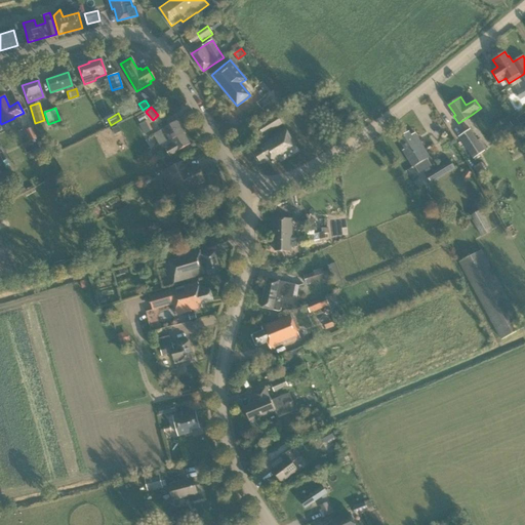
[(258,127),(264,135),(283,124),(277,115),(258,127)]
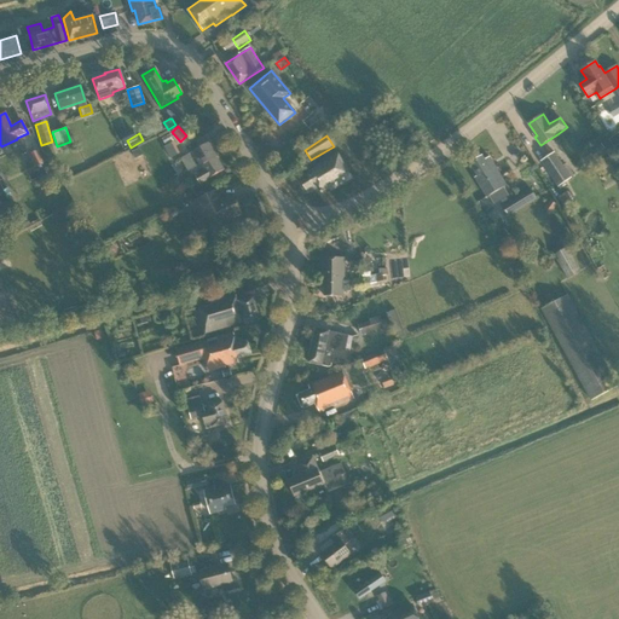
[(175,157),(184,152),(178,142),(168,146),(175,157)]
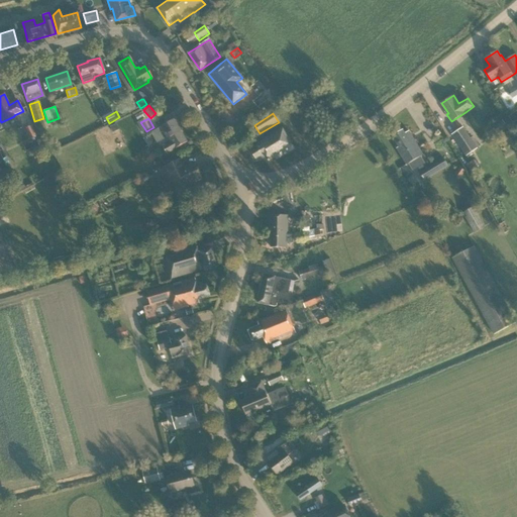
[(183,130),(175,118),(161,127),(171,143),(164,147),(167,153),(175,149),(187,142),(181,131),(183,130)]
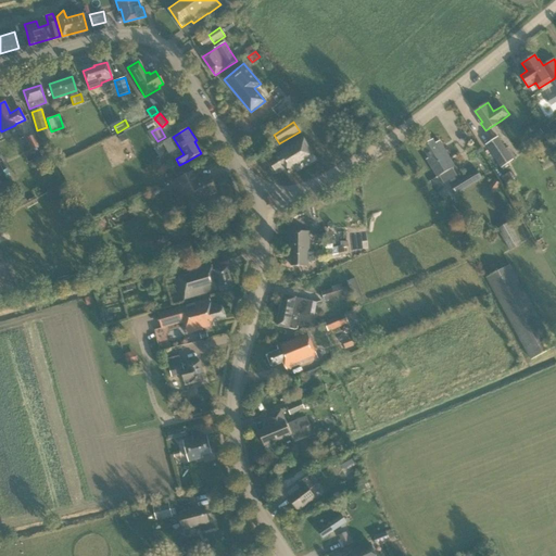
[(546,138),(540,128),(529,135),(535,146),(546,138)]
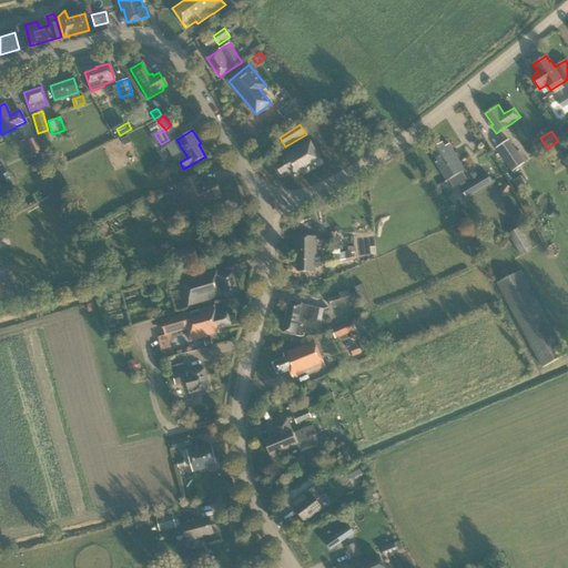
[(131,143),(128,137),(122,139),(124,145),(131,143)]
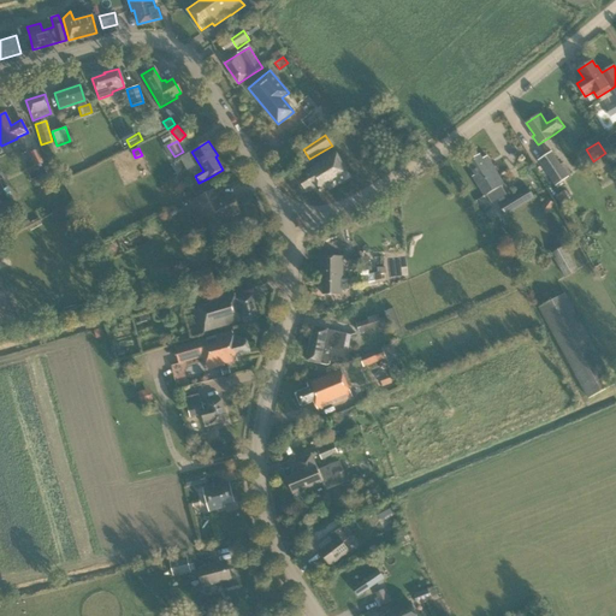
[(43,163),(37,149),(29,153),(35,166),(43,163)]
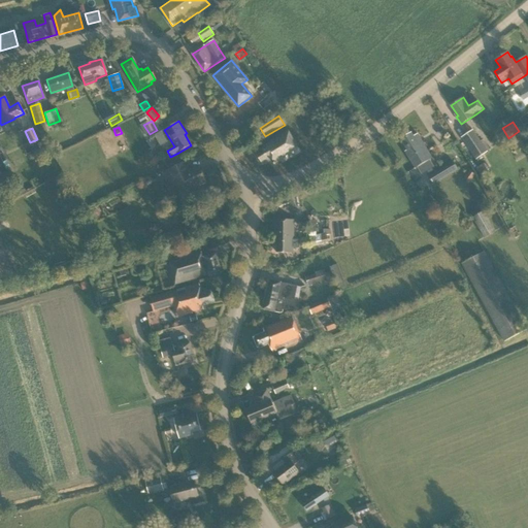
[(301,152),(287,128),(270,138),(272,141),(263,146),(264,147),(256,153),(257,154),(256,156),(258,159),(260,159),(263,165),(271,160),(275,166),(282,162),(283,164),(301,152)]
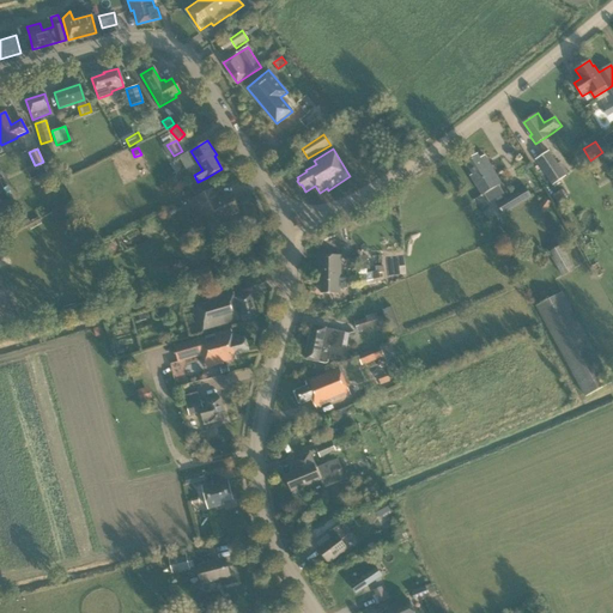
[(558,163),(550,151),(536,159),(553,184),(566,176),(566,175),(569,173),(562,162),(558,163)]
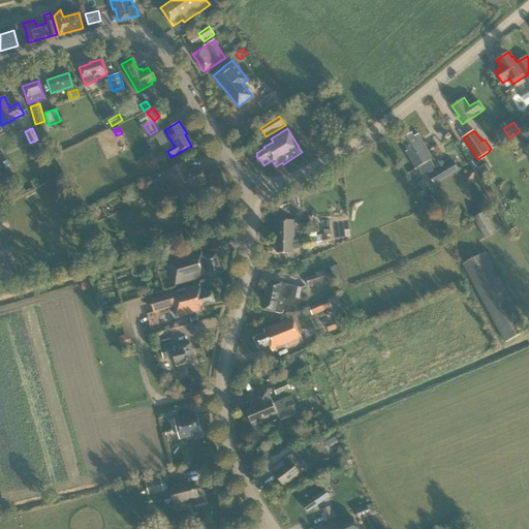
[(168,143),(162,131),(155,135),(161,147),(168,143)]
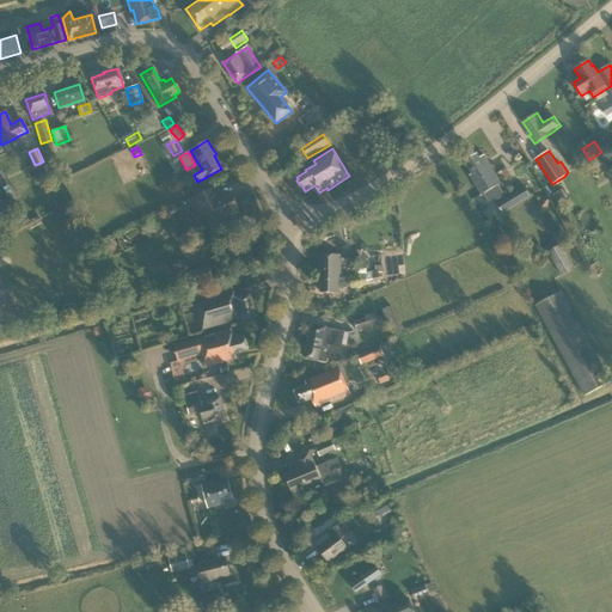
[(479,158),(477,154),(465,161),(472,175),(470,176),(482,195),(501,183),(484,155),(479,158)]
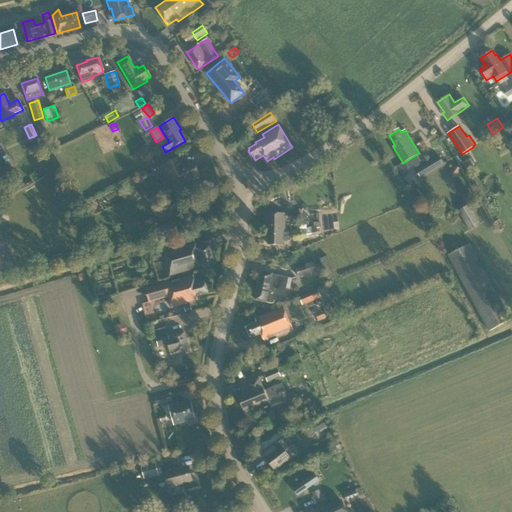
[(150,162),(156,155),(151,150),(144,157),(150,162)]
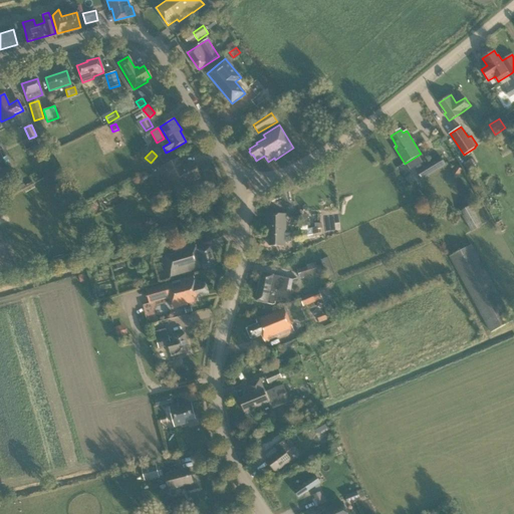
[(441,157),(417,171),(422,180),(446,165),(441,157)]
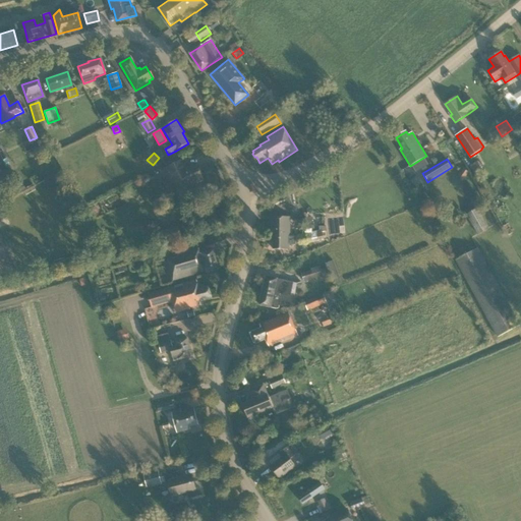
[(181,161),(165,168),(171,182),(172,181),(176,189),(175,190),(177,195),(188,190),(193,187),(192,185),(204,180),(196,165),(185,170),(181,161)]
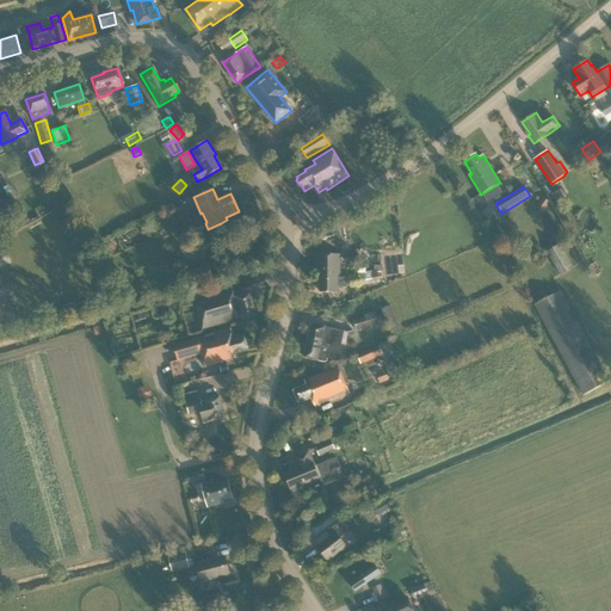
[(553,196),(557,205),(566,201),(561,191),(553,196)]
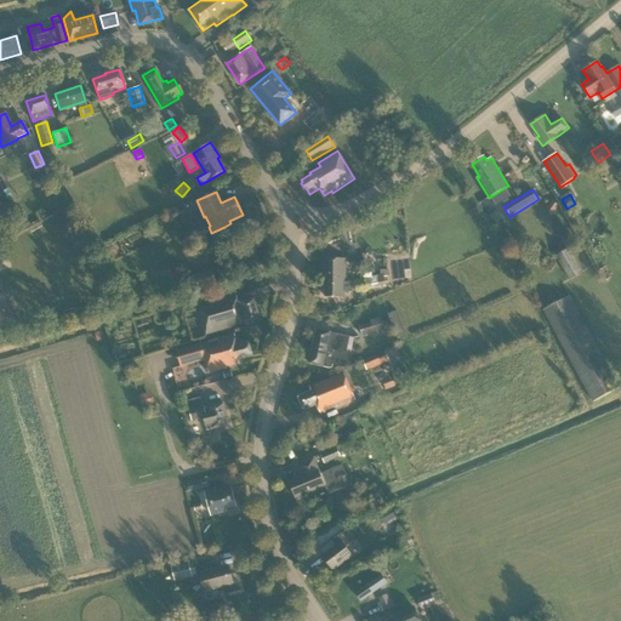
[(548,208),(554,211),(559,205),(553,200),(548,208)]
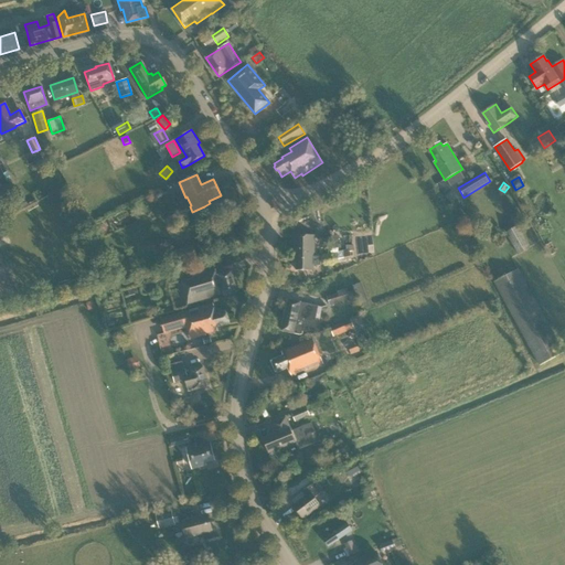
[(507,232),(519,254),(531,247),(519,225),(507,232)]
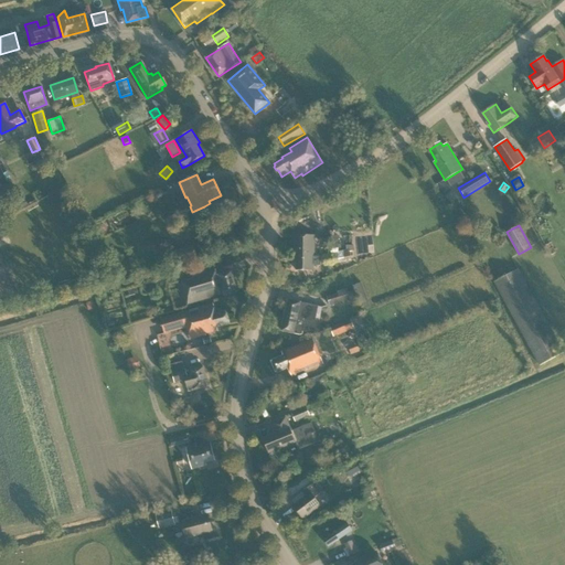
[(313,253),(315,253),(315,235),(292,235),(292,257),(297,257),(297,270),(313,270),(313,253)]
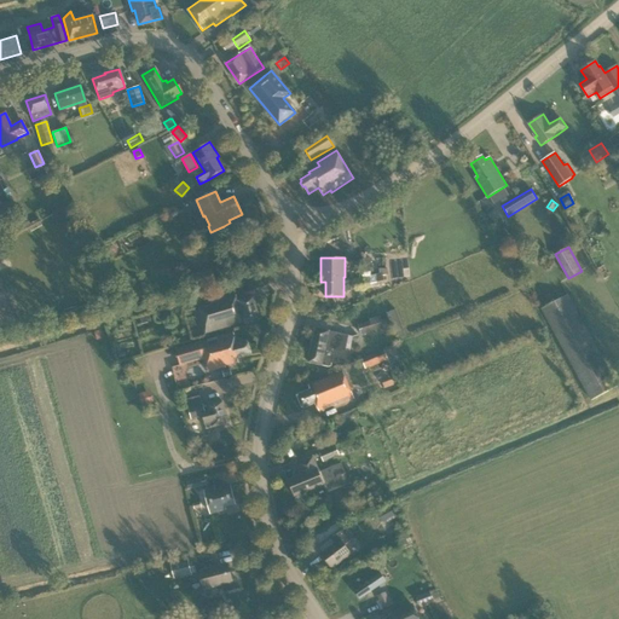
[(177,276),(173,267),(166,271),(169,279),(177,276)]
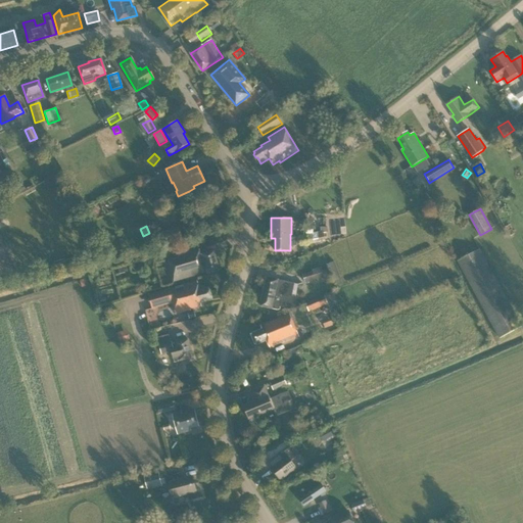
[(183,240),(180,227),(155,233),(159,246),(183,240)]
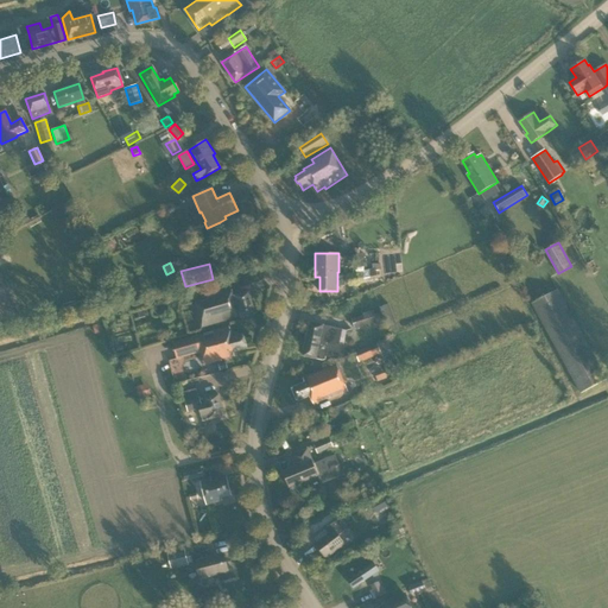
[(352,290),(379,284),(377,268),(365,271),(360,272),(348,274),(352,290)]
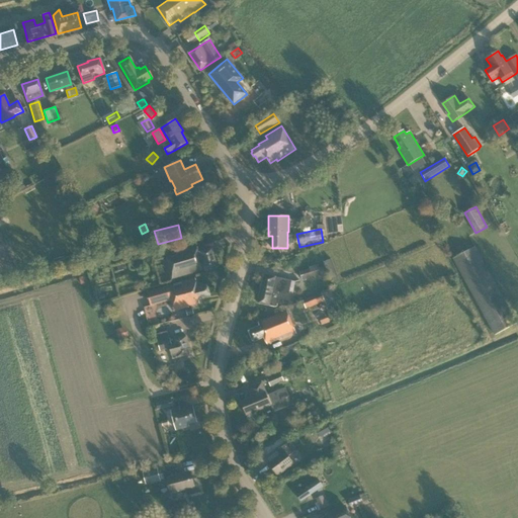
[(212,249),(199,253),(196,245),(165,254),(172,279),(202,270),(202,269),(205,269),(206,271),(218,267),(212,249)]
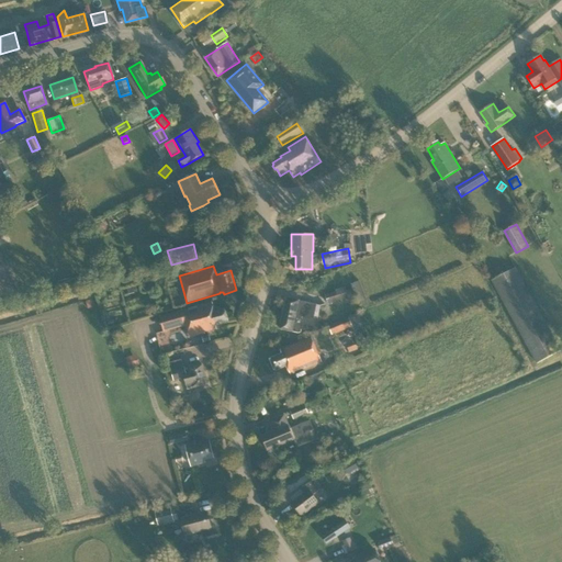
[(561,351),(515,268),(492,280),(537,363),(561,351)]
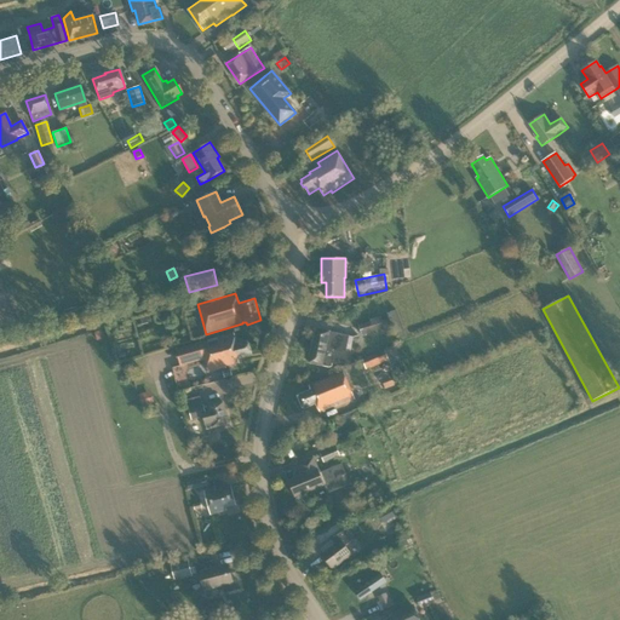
[(397,310),(386,314),(392,331),(396,329),(403,326),(397,310)]
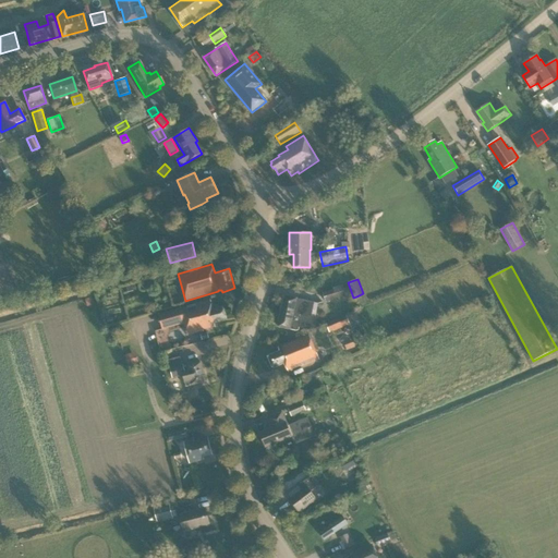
[(346,295),(342,284),(334,288),(334,289),(323,293),(326,302),(346,295)]
